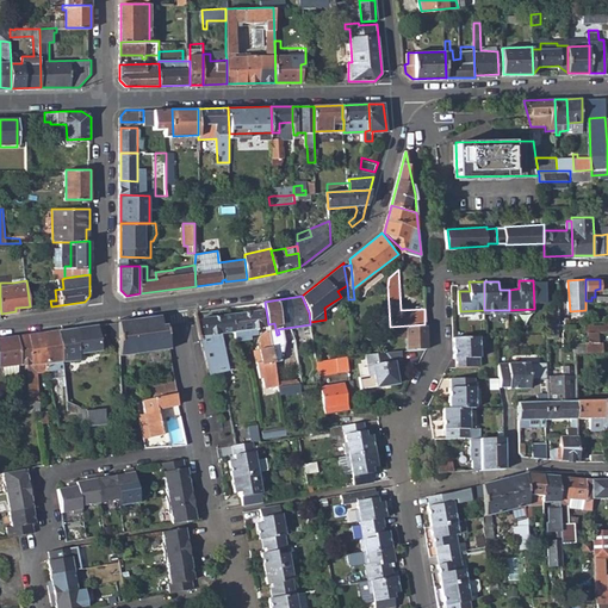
[(233,314),(235,330),(236,339),(252,336),(250,333),(258,332),(258,327),(264,327),(261,310),(233,314)]
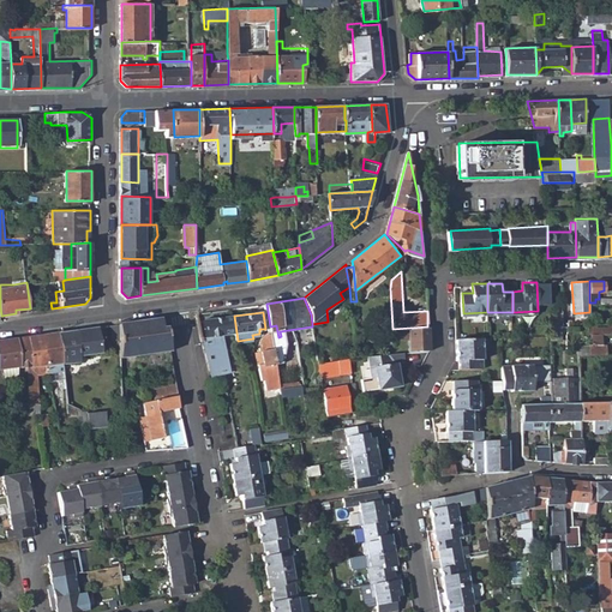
[(563,312),(551,312),(551,324),(561,324),(563,324),(563,312)]
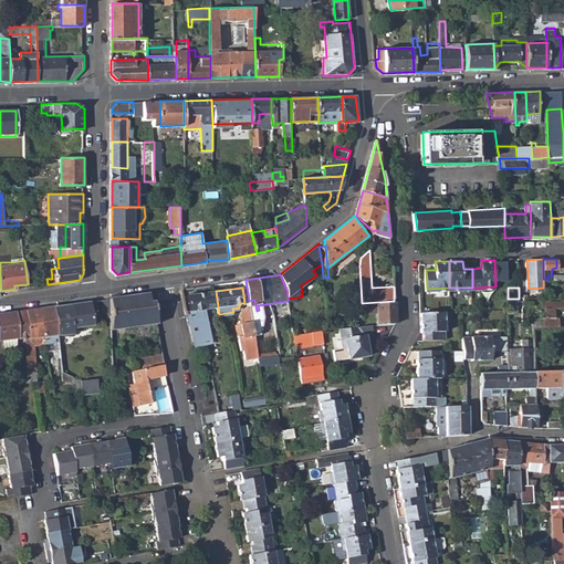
[(108,298),(112,329),(158,322),(156,301),(150,301),(150,291),(108,298)]
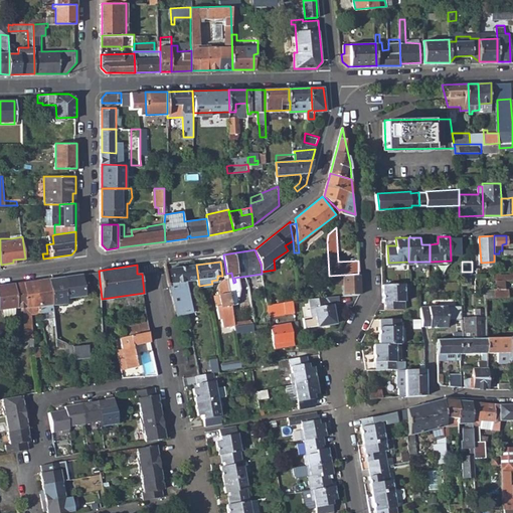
[(198,279),(196,265),(171,268),(174,282),(171,283),(178,316),(191,313),(183,289),(187,288),(186,281),(198,279)]
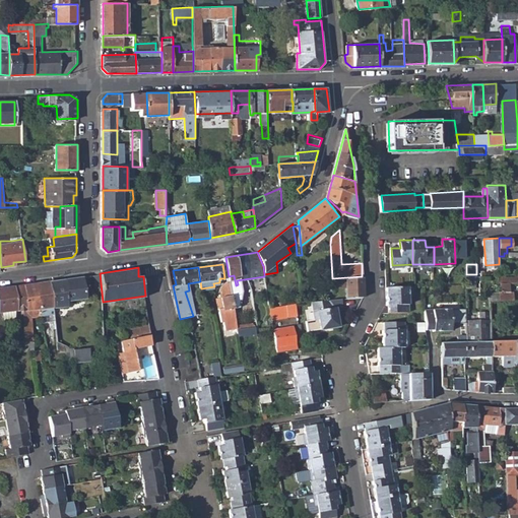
[(474,274),(466,274),(466,285),(474,285),(474,274)]
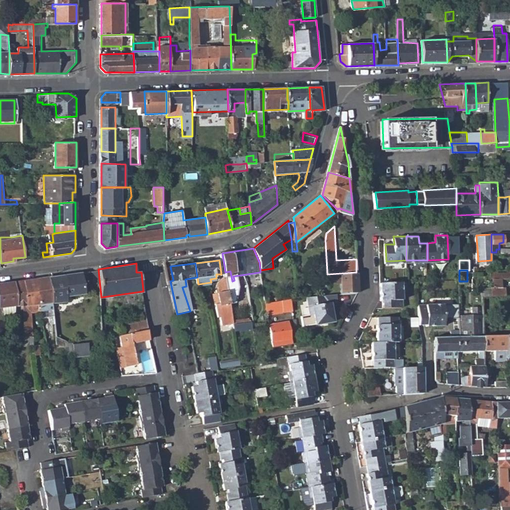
[(86,292),(83,271),(50,276),(53,301),(53,303),(68,301),(67,295),(86,292)]
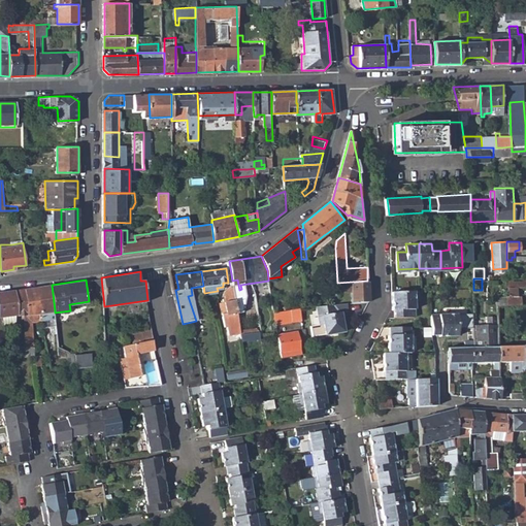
[(239,290),(237,280),(232,281),(233,285),(227,290),(226,292),(227,297),(224,298),(225,301),(235,298),(237,313),(243,311),(239,290)]
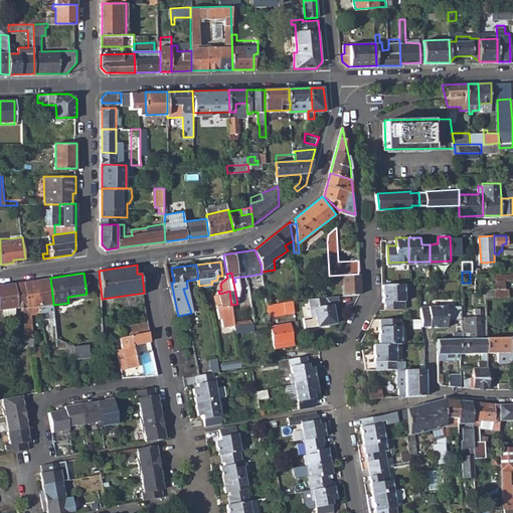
[(344,295),(359,294),(358,274),(329,276),(333,285),(343,284),(344,295)]
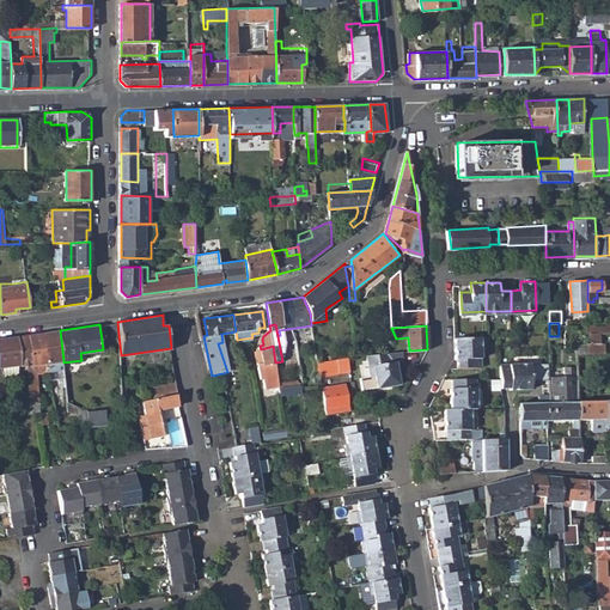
[(63,360),(60,330),(42,333),(47,363),(50,371),(58,370),(56,361),(63,360)]
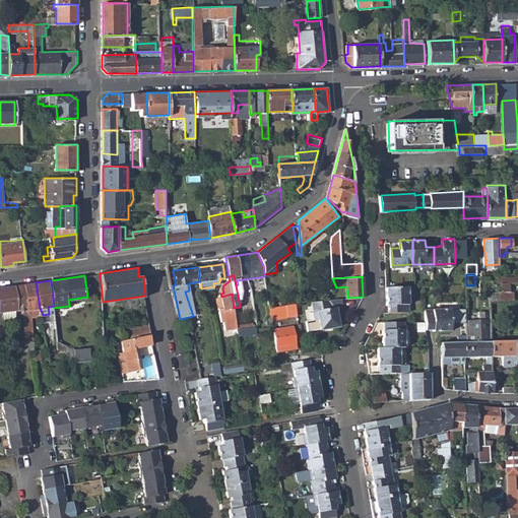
[(40,308),(36,282),(25,283),(27,308),(28,315),(24,315),(24,321),(29,321),(29,317),(43,315),(40,308)]
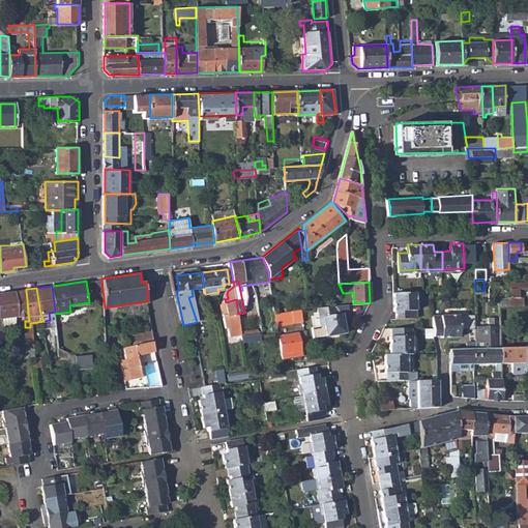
[(28,314),(26,289),(15,291),(19,315),(24,315),(28,314)]
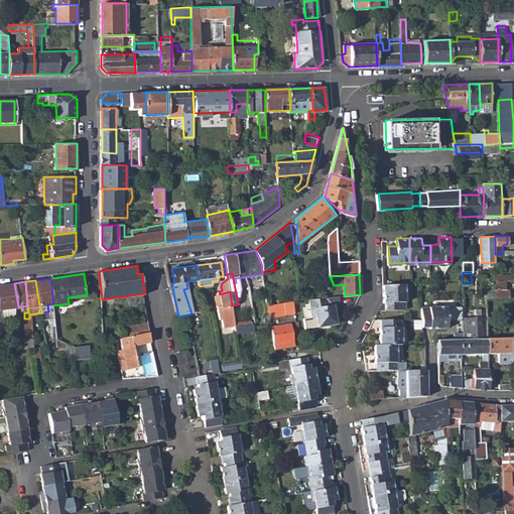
[(487,296),(496,296),(496,282),(491,282),(491,290),(487,291),(487,296)]
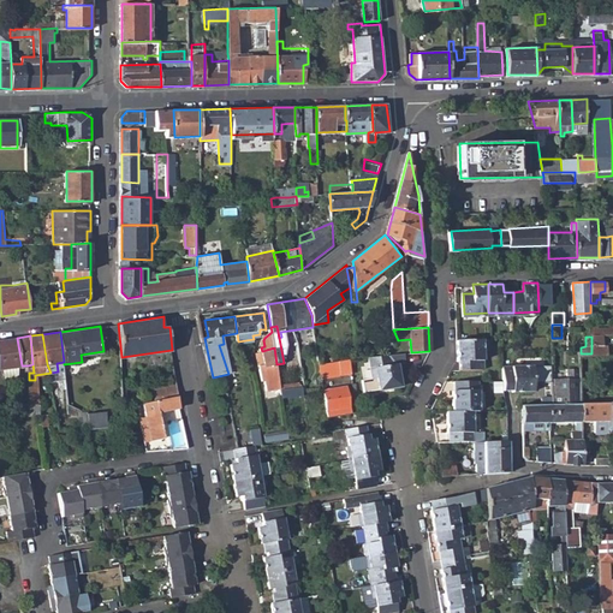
[(22,365),(17,338),(0,339),(0,367),(4,367),(19,365),(22,365)]
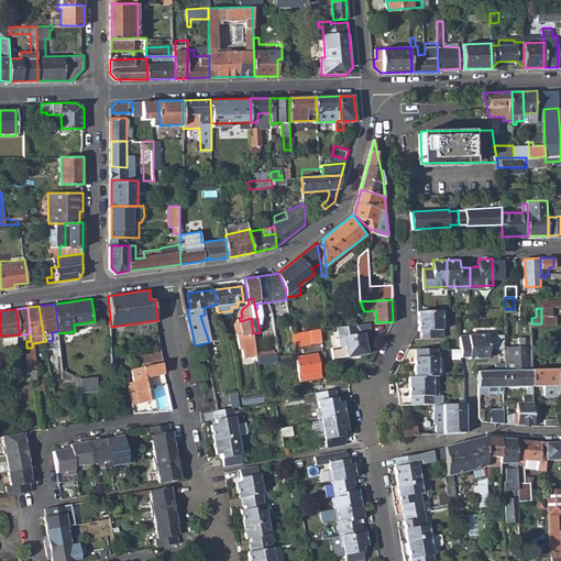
[(443,337),(442,309),(419,310),(419,330),(421,330),(421,337),(443,337)]
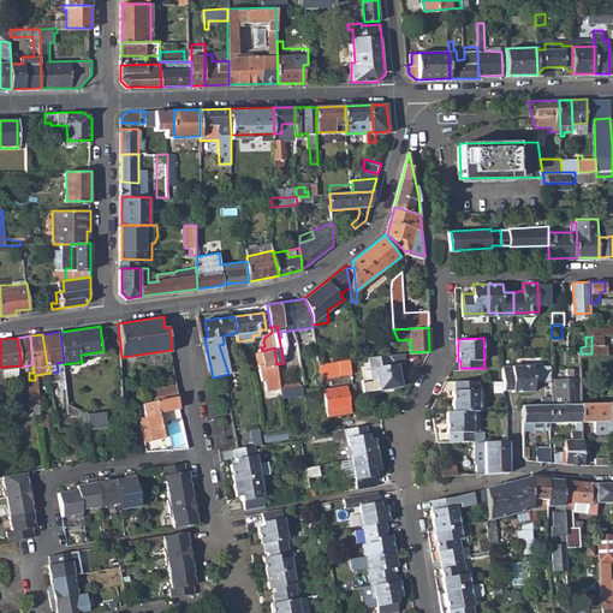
[(262,351),(257,352),(263,380),(266,379),(267,388),(281,386),(279,376),(277,364),(274,347),(262,351)]
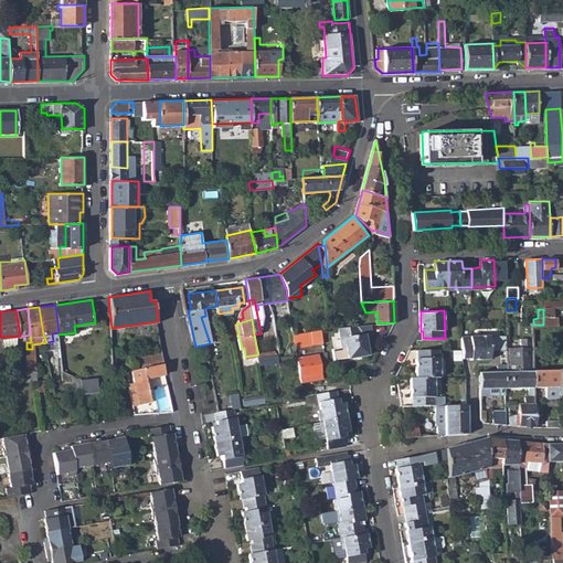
[(373,324),(339,326),(342,347),(332,349),(335,360),(348,358),(348,359),(369,356),(365,335),(374,333),(373,324)]
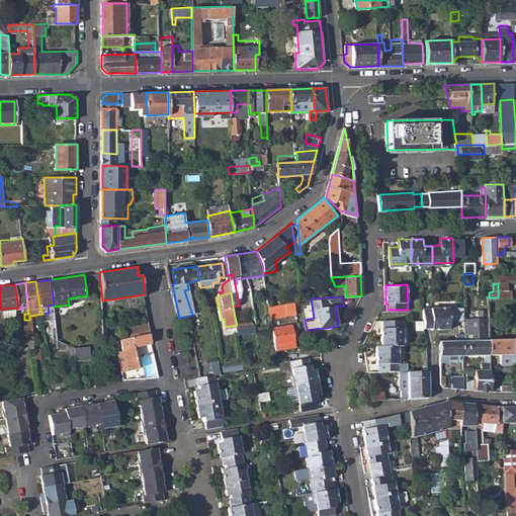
[(295,301),(285,303),(286,309),(287,314),(296,312),(295,301)]
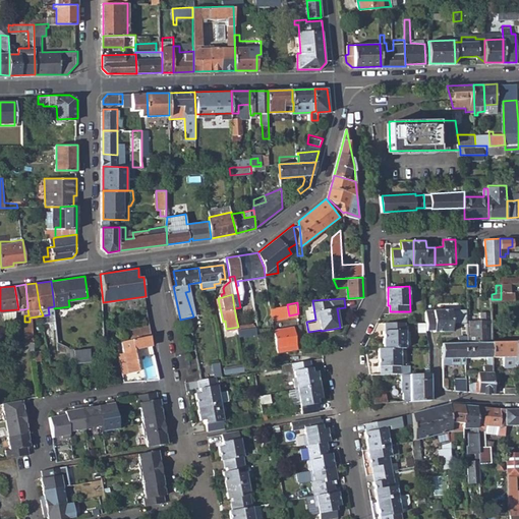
[(288,310),(287,304),(270,307),(271,313),(288,310)]
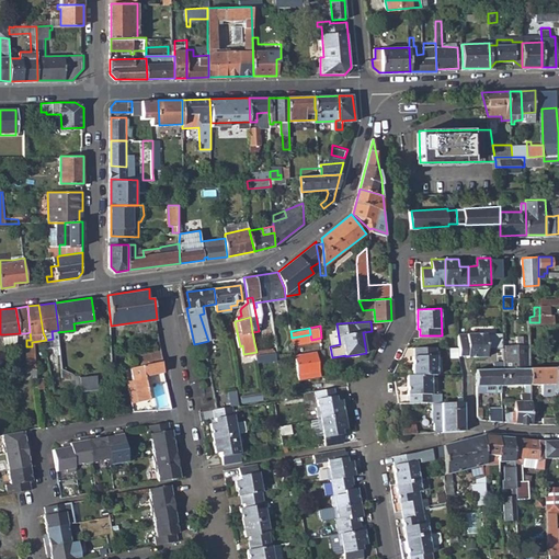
[(469,355),(489,354),(488,331),(459,333),(460,354),(469,353),(469,355)]
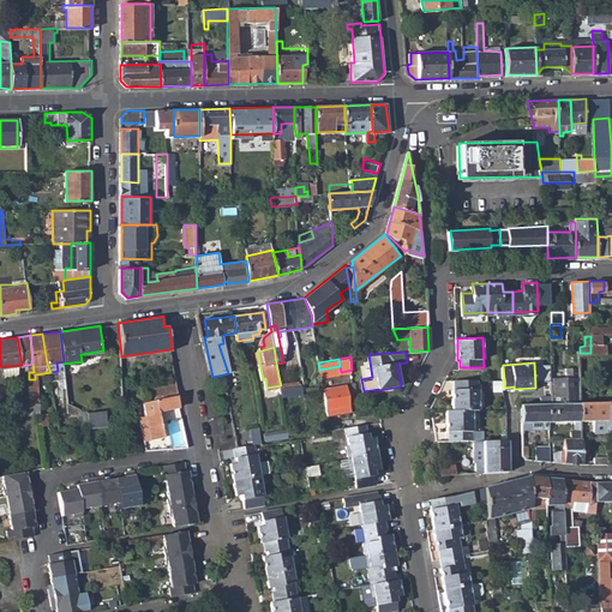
[(19,376),(19,365),(4,366),(5,377),(19,376)]
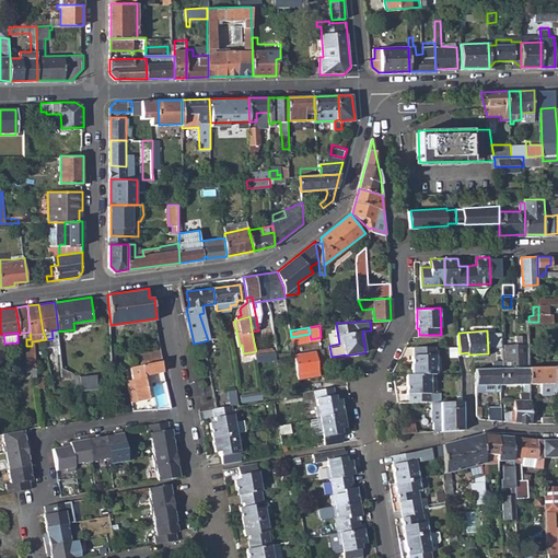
[(504,365),(531,365),(530,358),(530,335),(519,336),(519,343),(503,343),(504,365)]
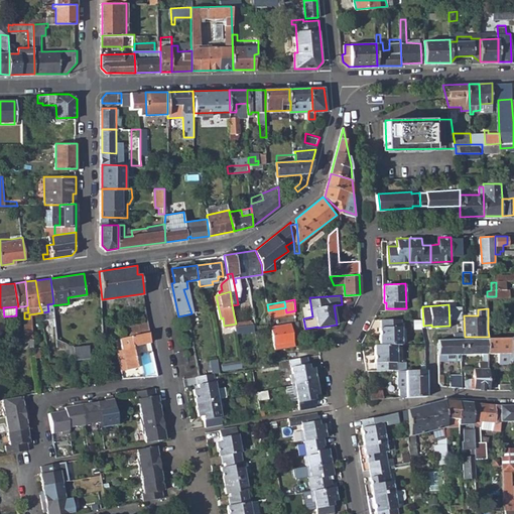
[(48,311),(42,312),(43,317),(42,317),(44,328),(51,327),(48,311)]
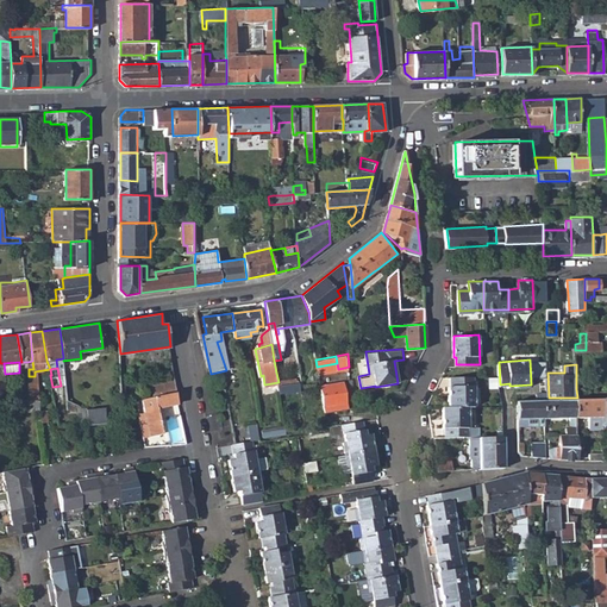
[(35,376),(29,376),(27,399),(19,399),(19,405),(23,405),(23,410),(33,411),(33,418),(47,418),(45,410),(41,411),(38,388),(35,388),(35,376)]
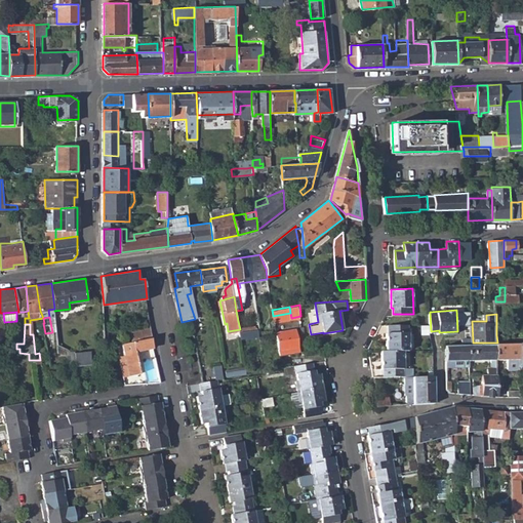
[(388,350),(403,349),(409,349),(409,324),(390,324),(390,331),(388,331),(388,350)]
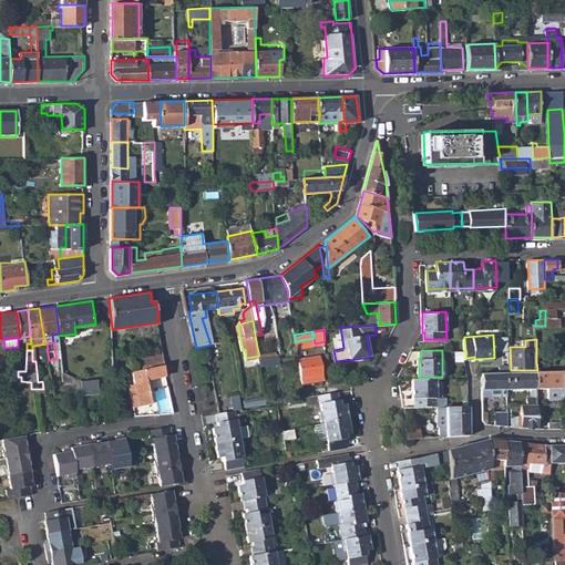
[(302,384),(322,381),(319,357),(298,360),(302,384)]
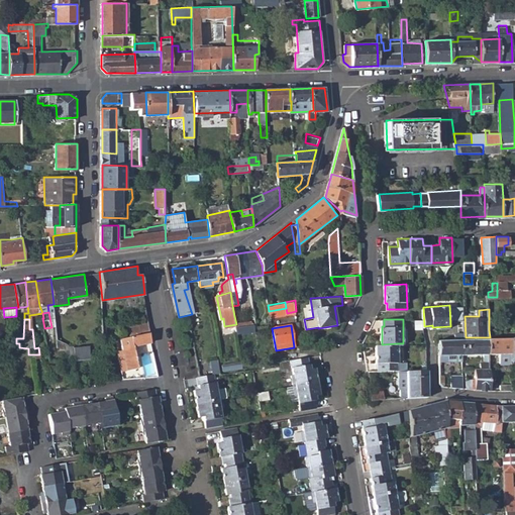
[(148,332),(121,337),(128,369),(138,367),(134,345),(150,341),(148,332)]
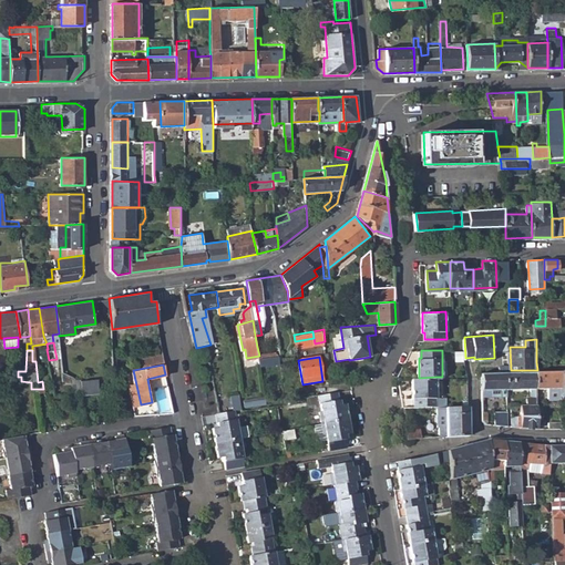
[(509,394),(509,388),(509,370),(495,372),(496,394),(509,394)]
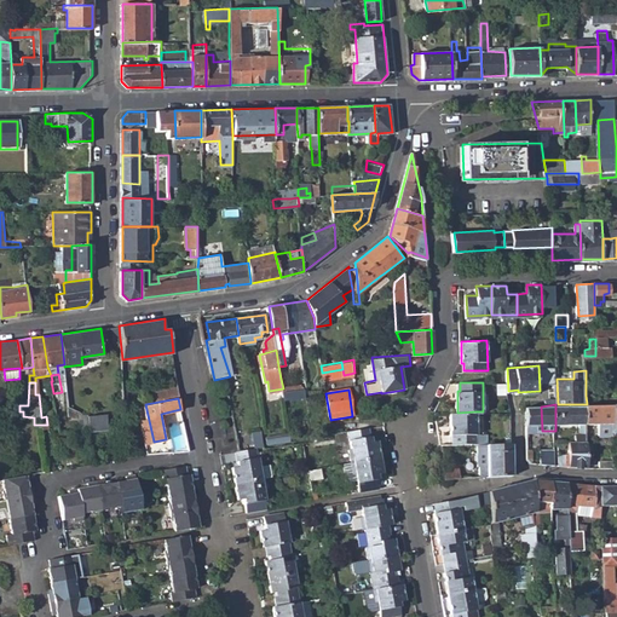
[(587,422),(587,404),(558,404),(555,404),(555,424),(581,424),(582,436),(587,436),(587,422)]
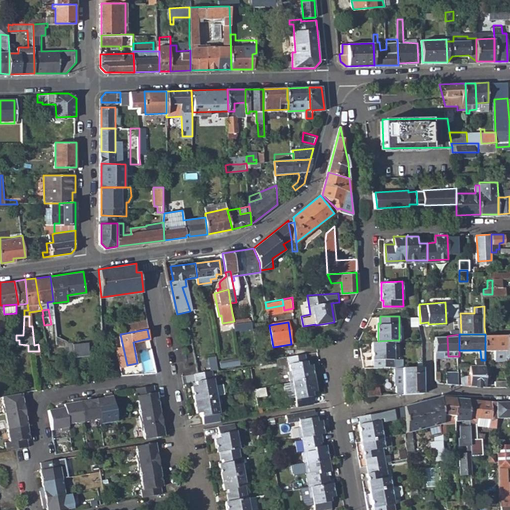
[(507,358),(507,334),(485,334),(485,349),(496,349),(496,358),(507,358)]
